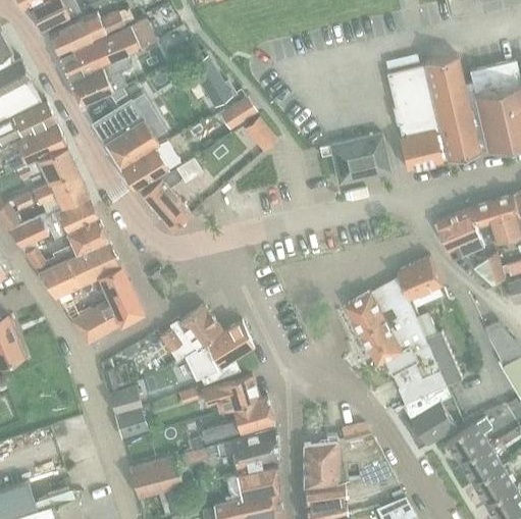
[(17,0),(23,10),(30,7),(42,0),(17,0)]
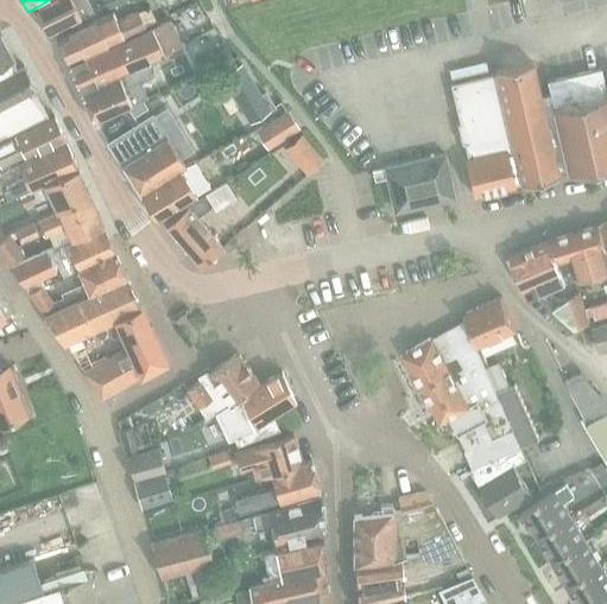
[(49,0),(35,8),(49,37),(94,13),(86,0),(49,0)]
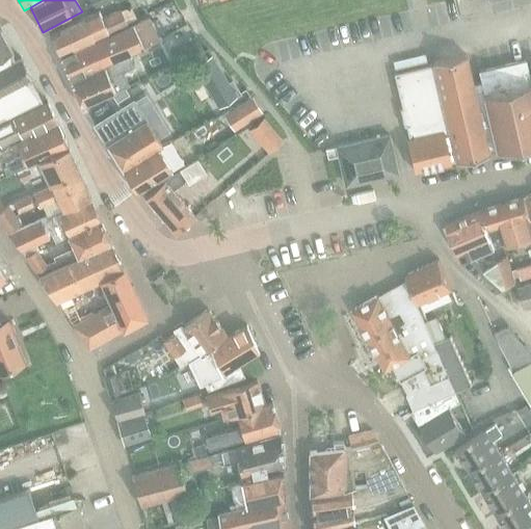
[(59,56),(127,24),(121,10),(103,20),(99,11),(51,35),(59,56)]
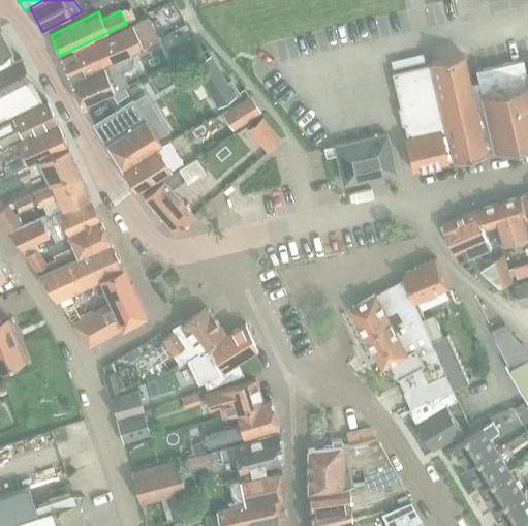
[(113,34),(61,59),(71,82),(128,56),(144,50),(144,49),(158,41),(148,19),(113,34)]
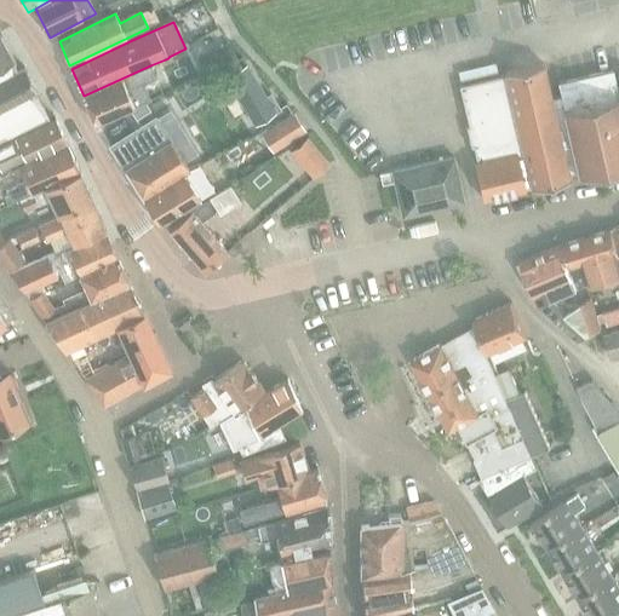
[(16,65),(1,38),(1,36),(0,36),(0,144),(50,121),(36,97),(38,96),(24,69),(17,73),(15,65),(16,65)]
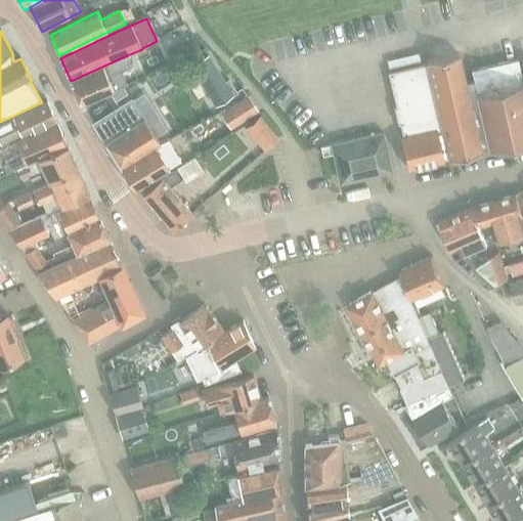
[(171,51),(177,63),(195,54),(190,42),(171,51)]
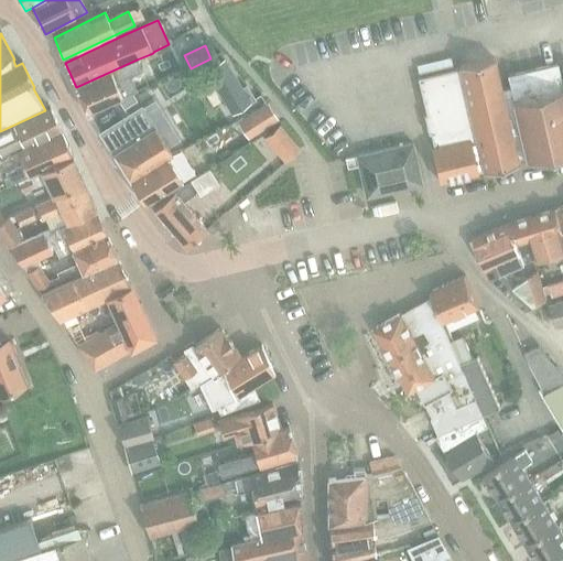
[(526,160),(510,89),(502,92),(495,60),(461,68),(461,71),(418,81),(434,149),(432,150),(440,184),(479,175),(478,174),(485,172),(485,173),(519,165),(518,161),(526,160)]
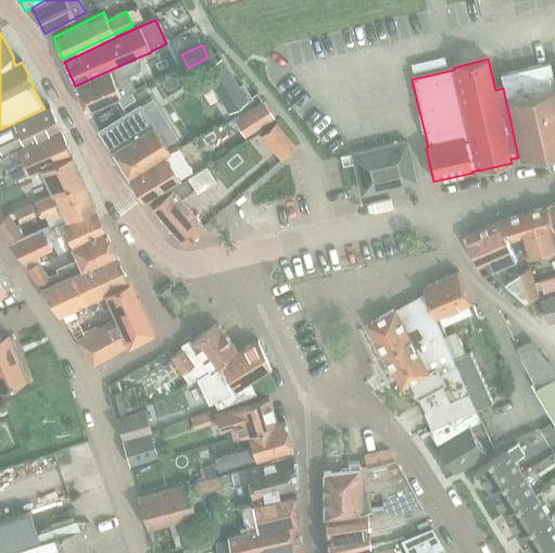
[(136,61),(75,88),(87,115),(122,100),(137,92),(130,78),(141,73),(136,61)]
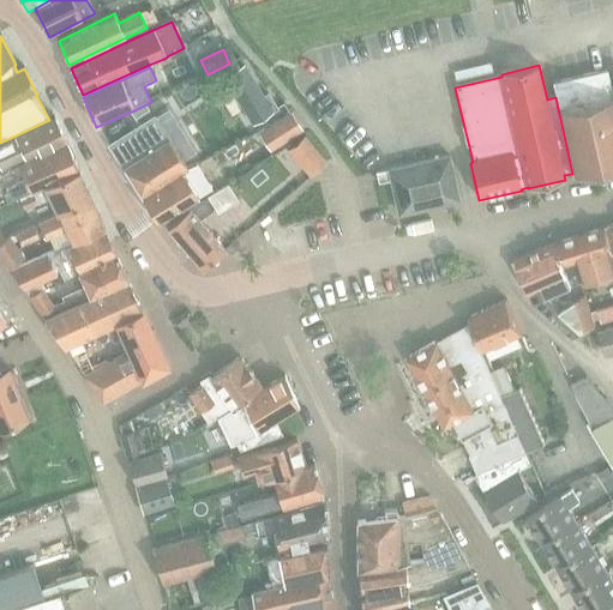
[(181,102),(209,86),(197,67),(170,83),(181,102)]
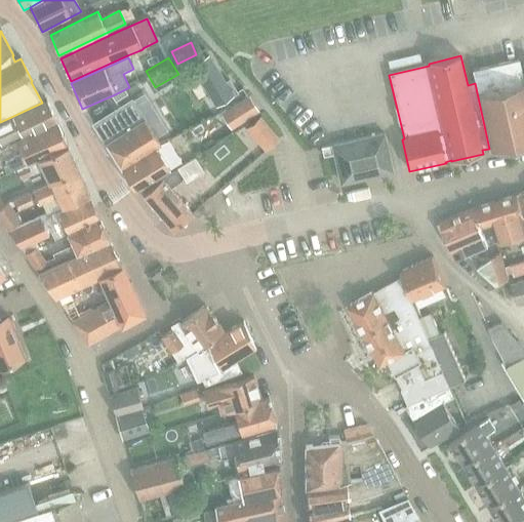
[(523,76),(519,61),(472,72),(478,95),(481,110),(490,151),(523,143),(523,76)]
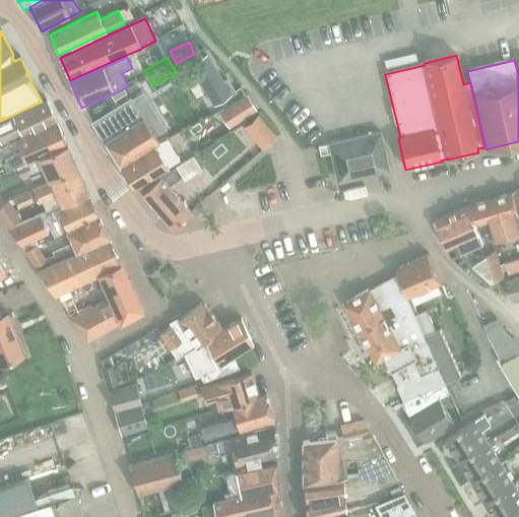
[(219,115),(230,131),(257,112),(247,97),(219,115)]
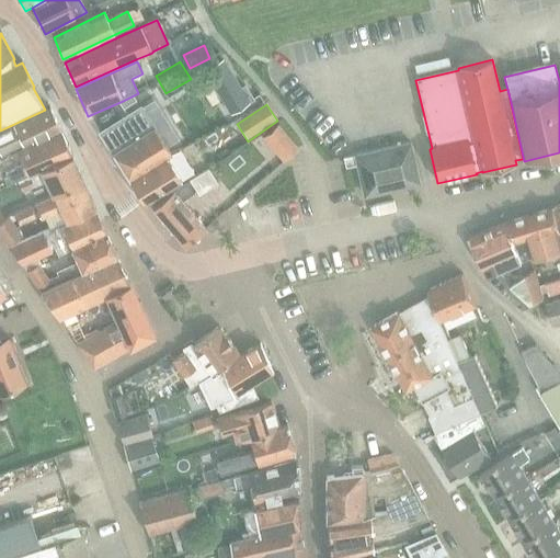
[(139,125),(150,121),(141,107),(121,117),(115,107),(90,118),(107,146),(139,125)]
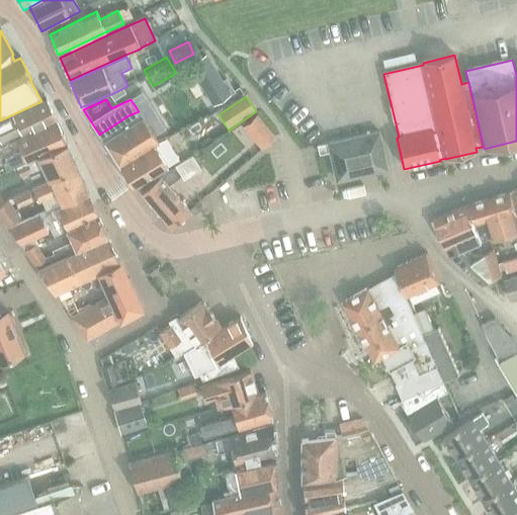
[(30,134),(56,122),(46,100),(0,122),(0,141),(1,143),(28,131),(30,134)]
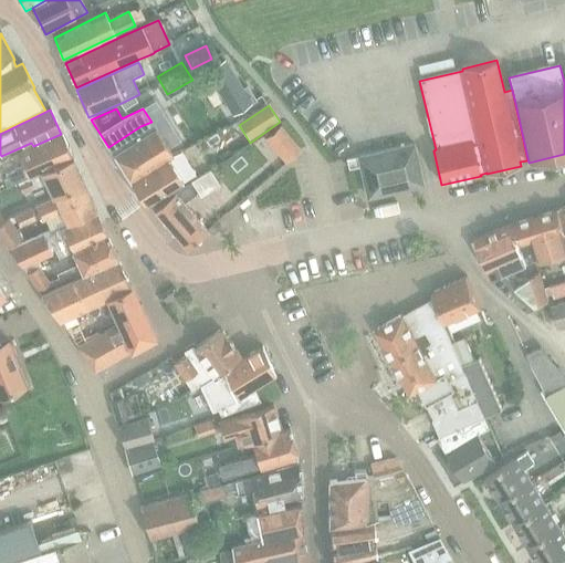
[(131,183),(174,156),(152,122),(140,126),(108,147),(131,183)]
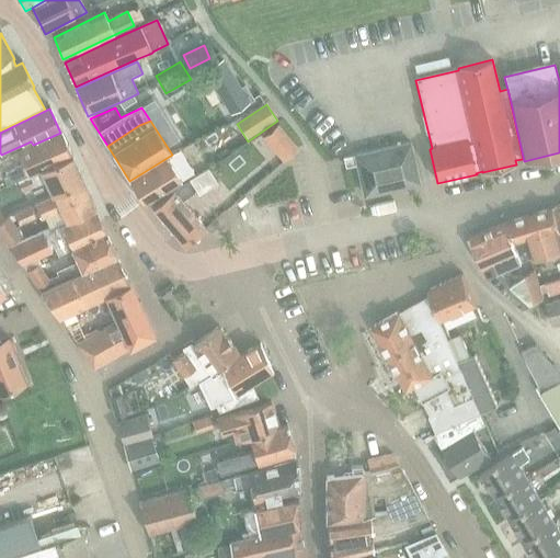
[(298,150),(277,126),(263,139),(284,162),(298,150)]
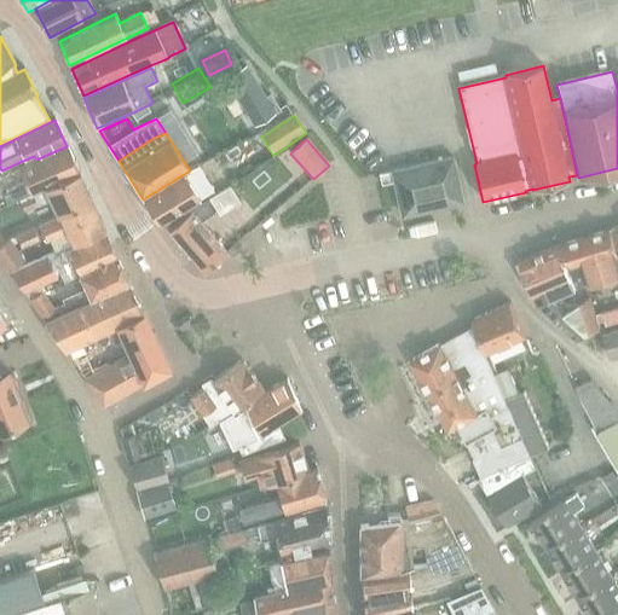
[(33,196),(79,174),(67,146),(36,160),(18,168),(26,185),(5,193),(7,198),(4,199),(9,208),(19,203),(33,197),(33,196)]
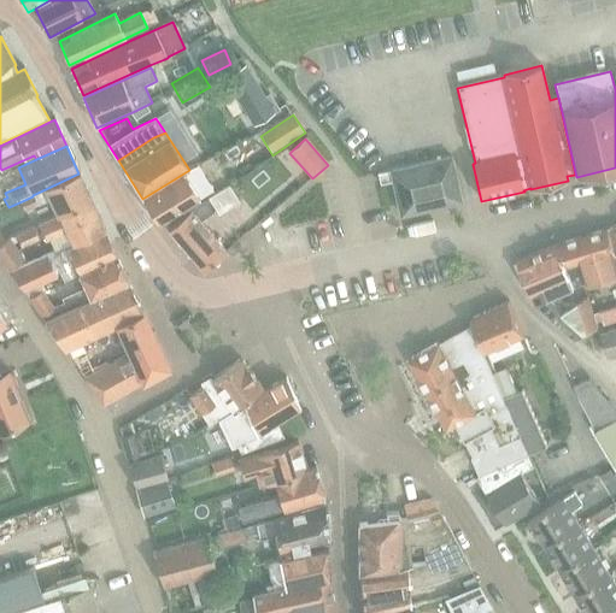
[(444,207),(462,202),(451,158),(379,175),(381,186),(391,183),(391,184),(399,182),(404,204),(411,208),(443,201),(444,207)]
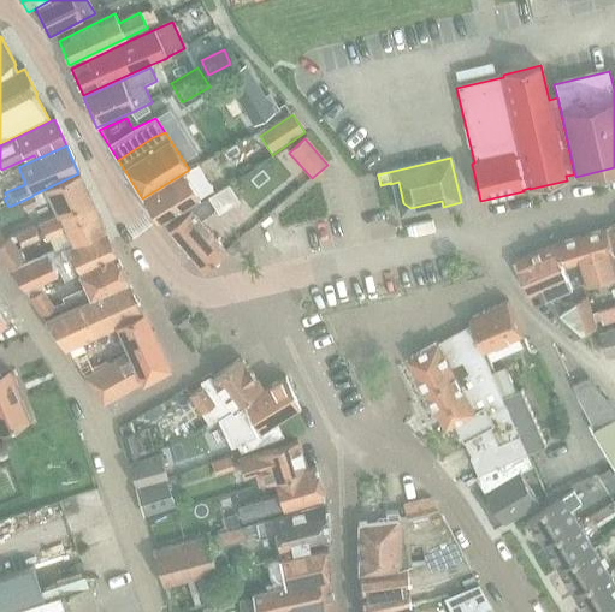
[(189,170),(142,198),(158,225),(213,191),(197,166),(189,170)]
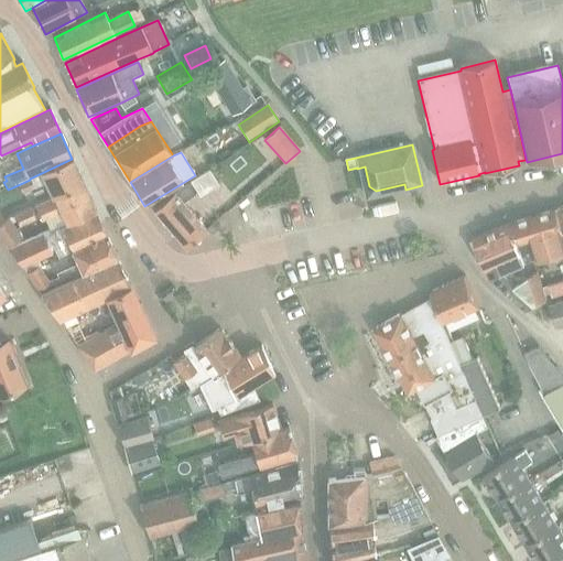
[(52,200),(84,185),(72,159),(30,179),(30,180),(18,185),(22,195),(45,185),(52,200)]
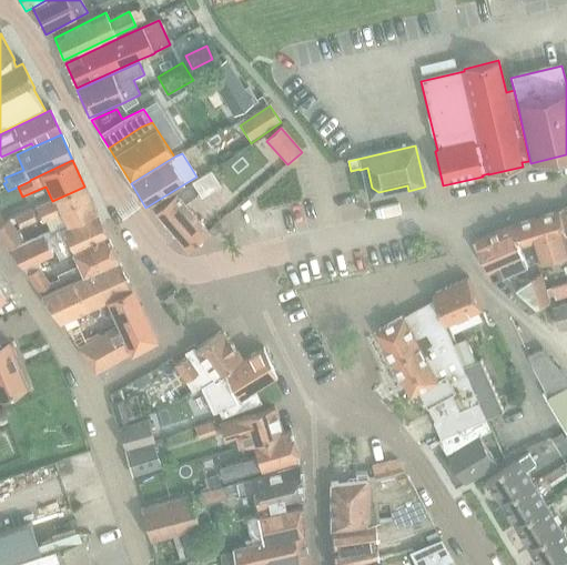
[(215,194),(228,188),(216,169),(205,175),(175,194),(155,212),(188,250),(209,232),(183,203),(211,187),(215,194)]
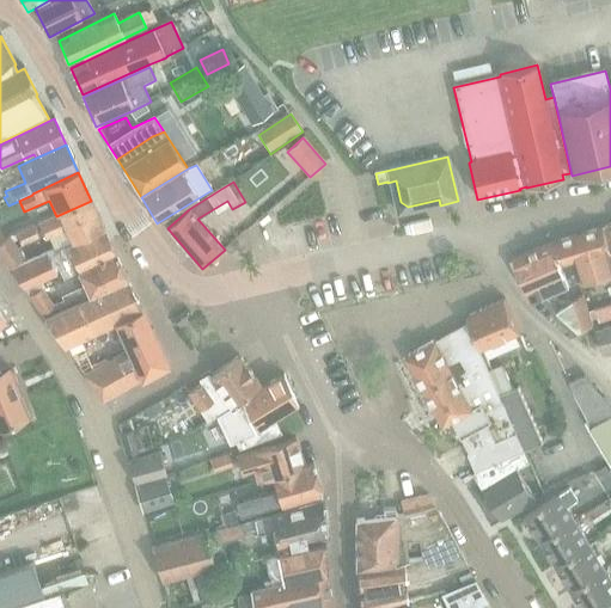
[(71,244),(103,229),(91,201),(56,216),(37,225),(44,240),(65,232),(71,244)]
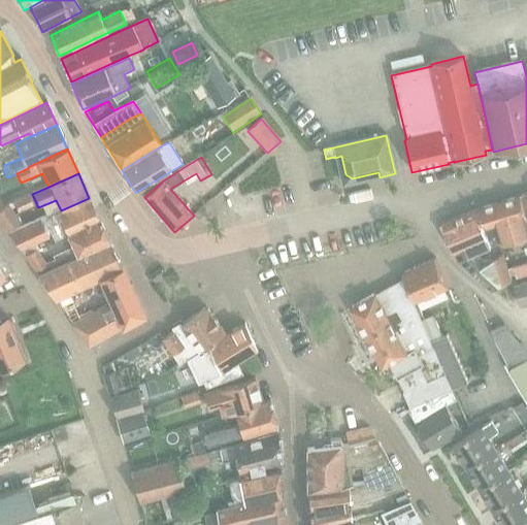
[(13,202),(18,212),(32,206),(28,196),(13,202)]
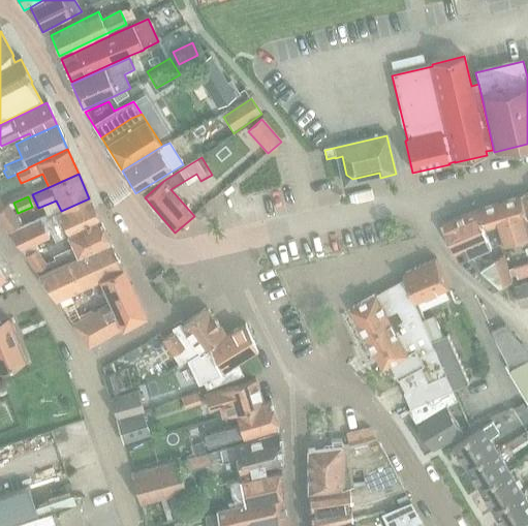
[(506,246),(527,239),(527,213),(523,196),(479,211),(486,229),(497,226),(500,238),(502,246),(505,244),(506,246)]
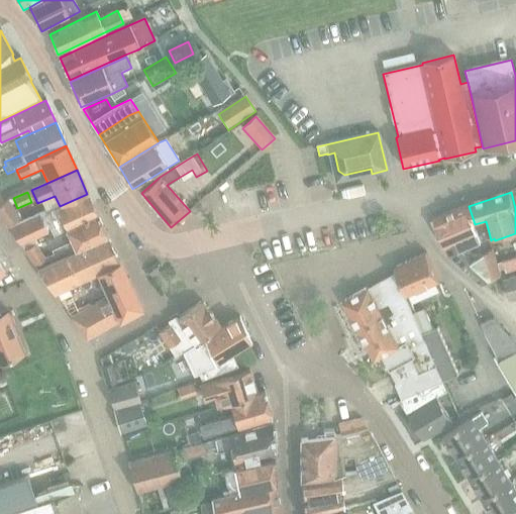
[(65,230),(97,216),(87,194),(60,206),(8,229),(23,250),(34,245),(33,238),(48,231),(45,224),(58,218),(64,231),(65,230)]
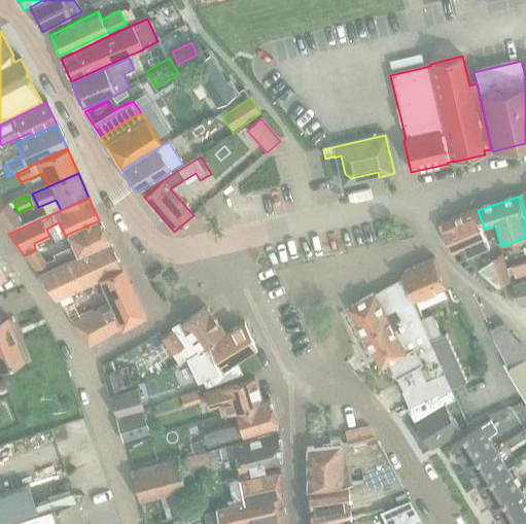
[(7,204),(4,206),(0,209),(0,221),(7,232),(20,222),(7,204)]
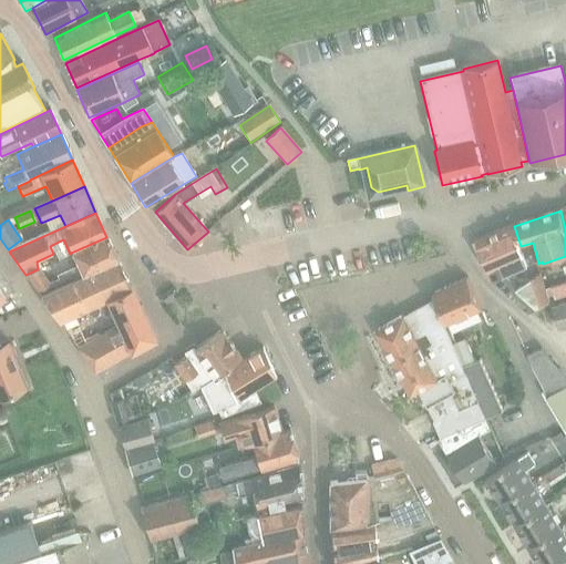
[(513,274),(538,264),(536,255),(533,243),(521,246),(514,226),(475,242),(492,279),(530,313),(551,301),(549,298),(546,288),(542,273),(523,284),(513,274)]
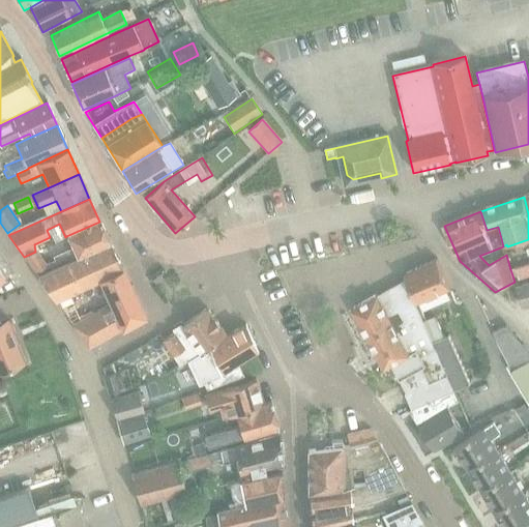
[(99,282),(121,271),(99,222),(66,236),(72,249),(66,252),(53,258),(55,262),(46,266),(35,252),(24,257),(56,302),(99,282)]
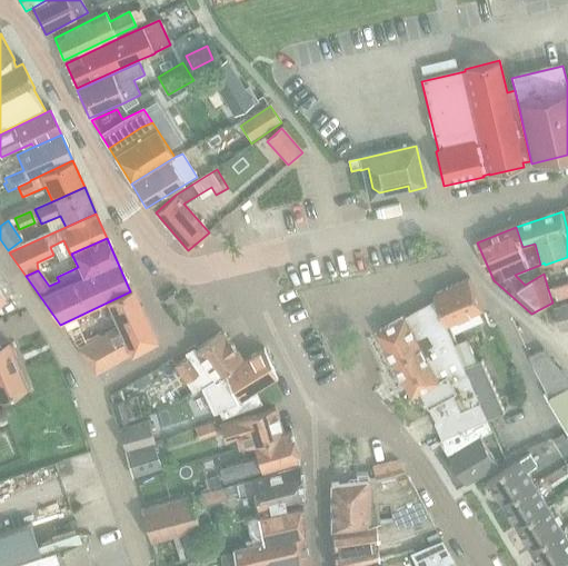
[(436,296),(450,327),(485,310),(470,280),(436,296)]
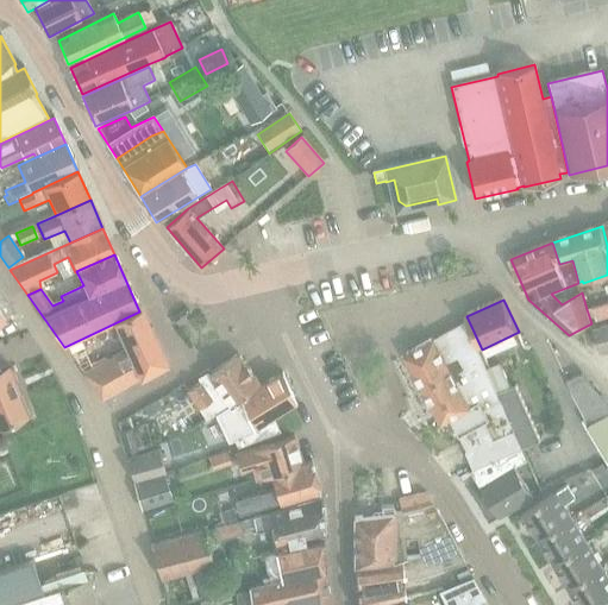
[(607,302),(587,309),(590,320),(596,317),(597,322),(607,317),(607,302)]
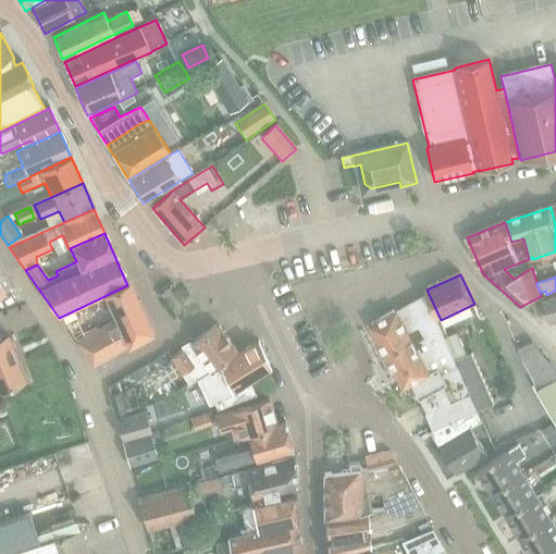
[(112,323),(76,344),(94,368),(151,335),(140,311),(128,285),(104,296),(100,298),(112,323)]
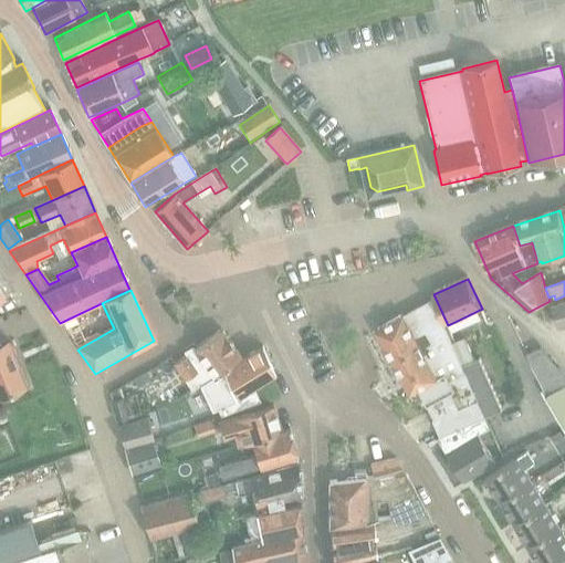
[(485,418),(487,418),(436,302),(405,318),(404,316),(377,331),(412,396),(420,392),(436,421),(433,423),(440,438),(485,418)]
